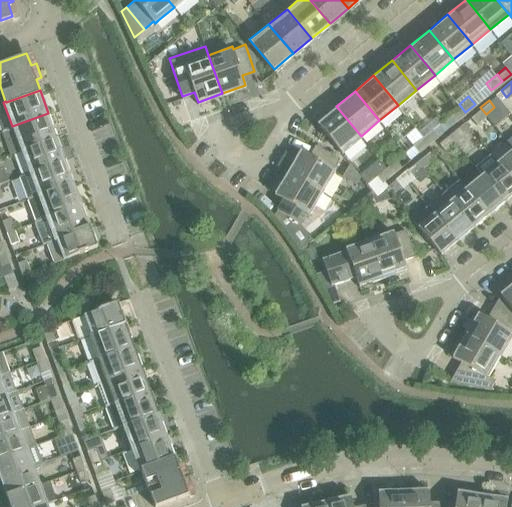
[(447,127),(465,112),(459,104),(441,119),(447,127)]
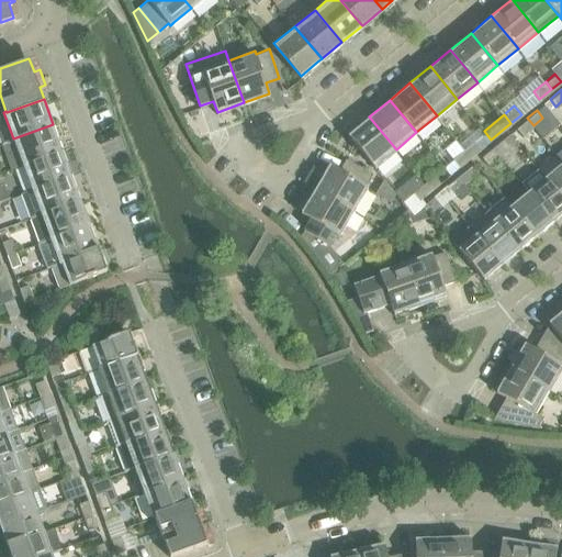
[(374,166),(396,149),(369,117),(348,134),(374,166)]
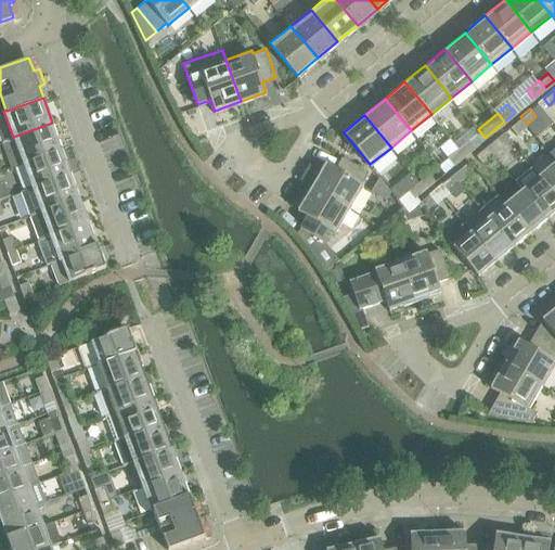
[(514,133),(527,124),(520,116),(508,127),(514,133)]
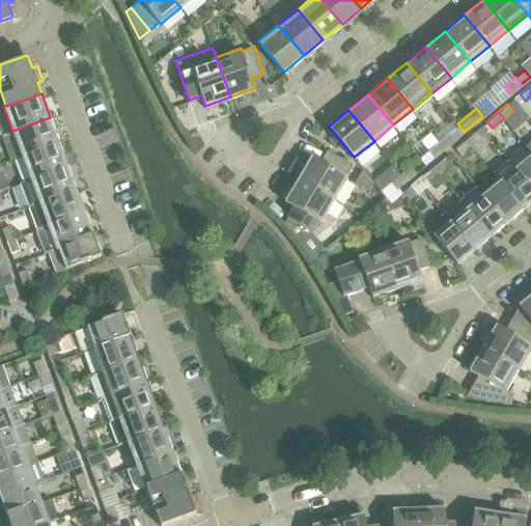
[(12,131),(21,155),(58,140),(50,117),(12,131)]
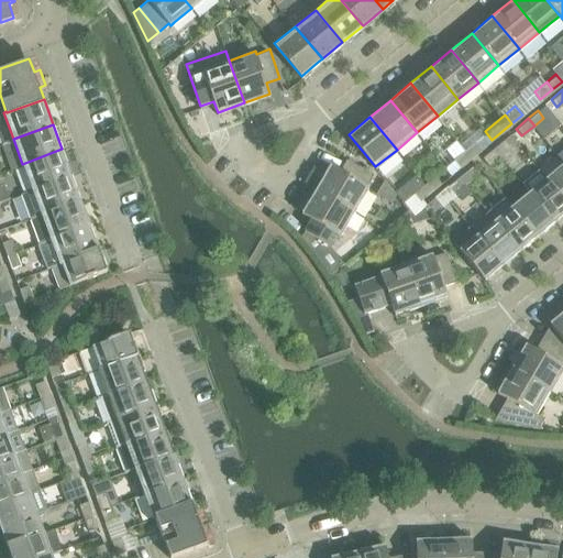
[(504,139),(494,146),(499,154),(509,146),(504,139)]
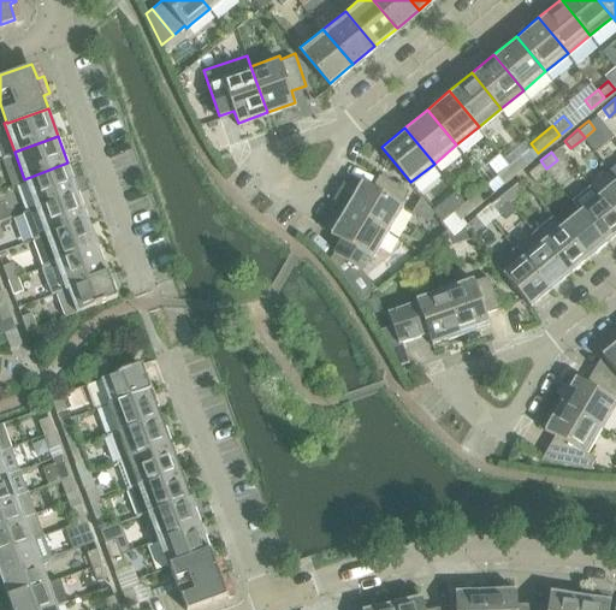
[(519,154),(509,163),(515,171),(526,163),(519,154)]
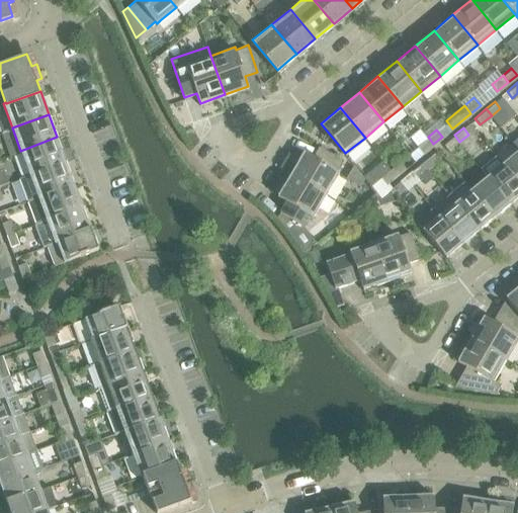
[(448,151),(459,142),(454,135),(442,145),(448,151)]
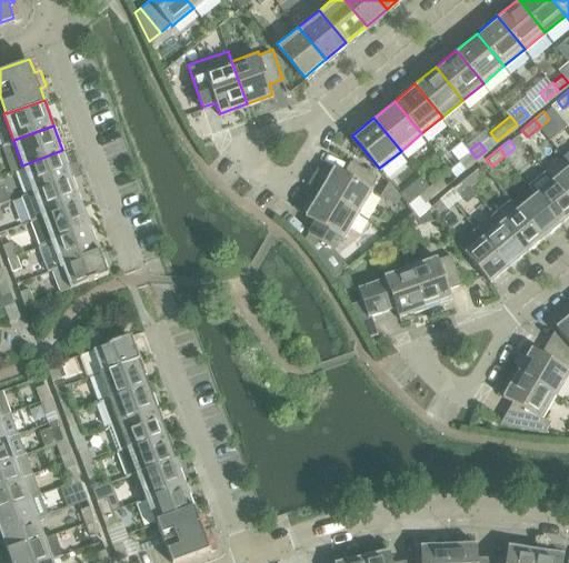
[(22,166),(32,190),(72,176),(62,150),(22,166)]
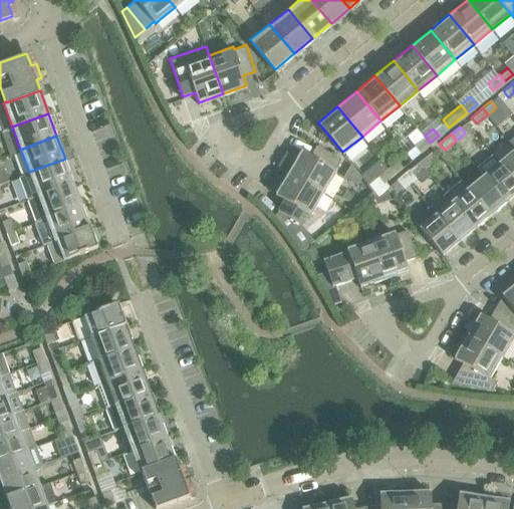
[(419,153),(430,143),(425,136),(413,146),(419,153)]
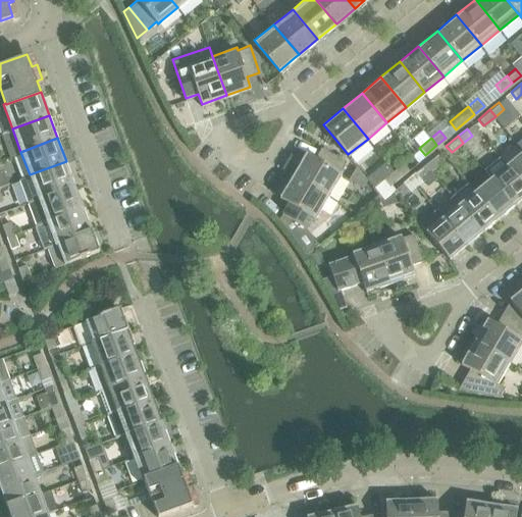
[(306,151),(293,173),(328,195),(342,172),(340,171),(346,160),(321,146),(315,157),(306,151)]
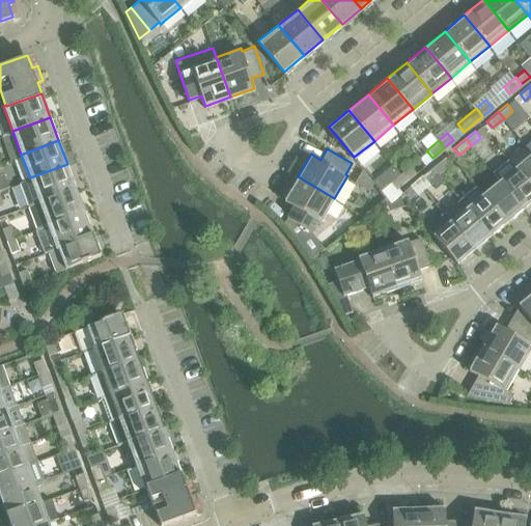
[(530,151),(515,165),(530,185),(530,151)]
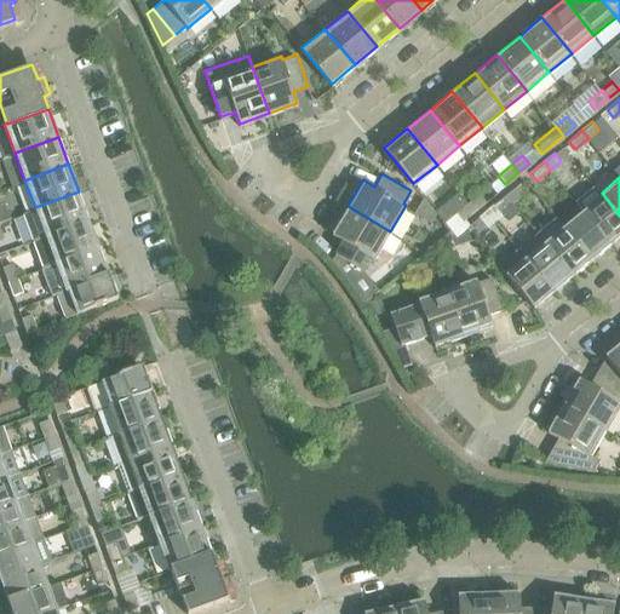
[(516,184),(506,193),(512,201),(522,193),(516,184)]
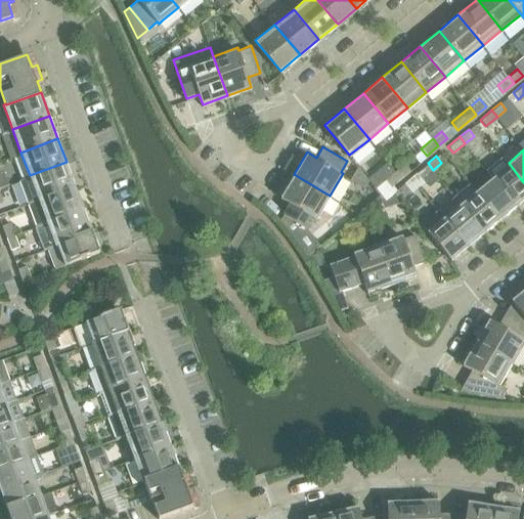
[(486,169),(492,176),(516,205),(523,198),(523,182),(509,163),(503,156),(486,169)]
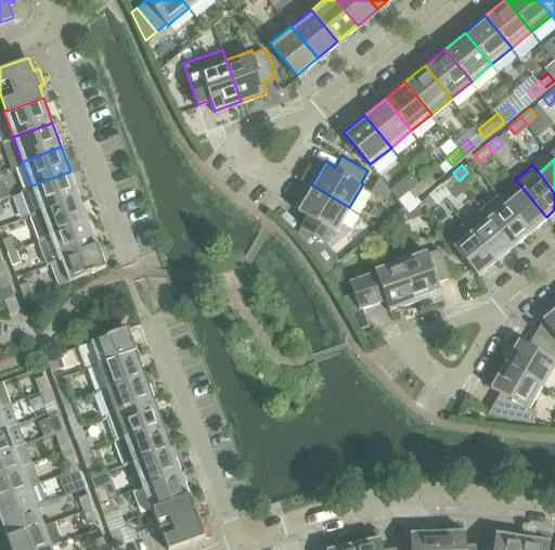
[(31,186),(40,210),(79,195),(71,171),(31,186)]
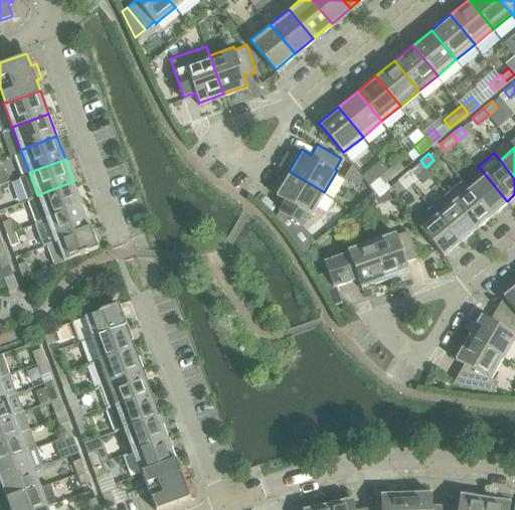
[(397,160),(388,167),(393,174),(402,166),(397,160)]
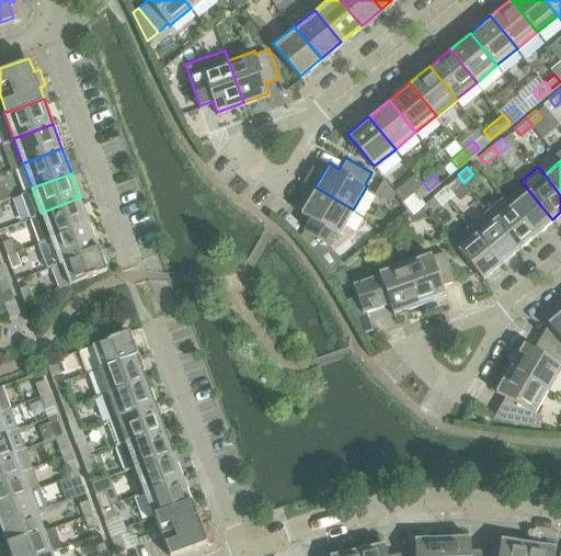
[(451,192),(464,182),(458,174),(445,184),(451,192)]
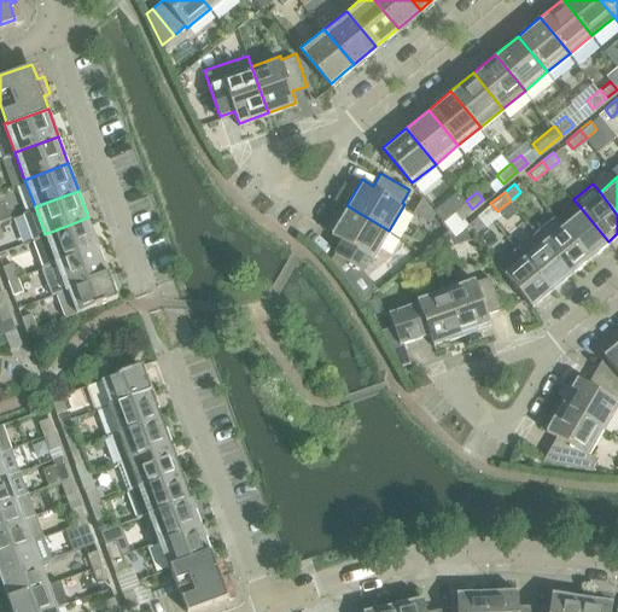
[(464,216),(472,209),(466,200),(454,210),(461,219),(464,216)]
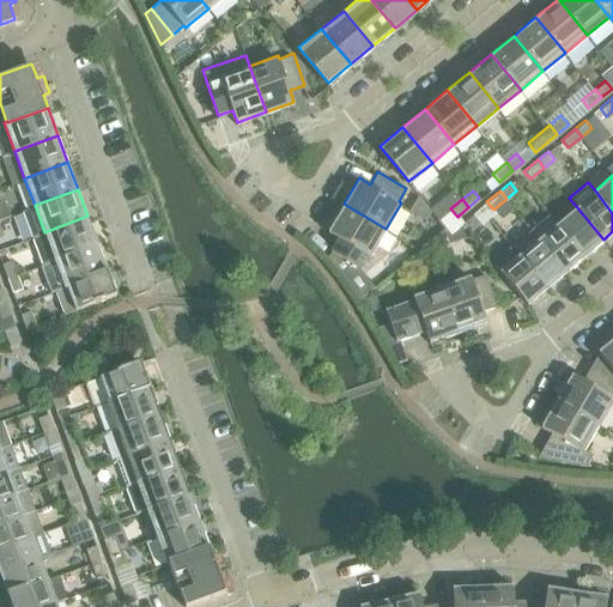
[(370,255),(386,229),(344,204),(328,230),(339,236),(332,249),(360,266),(368,253),(370,255)]
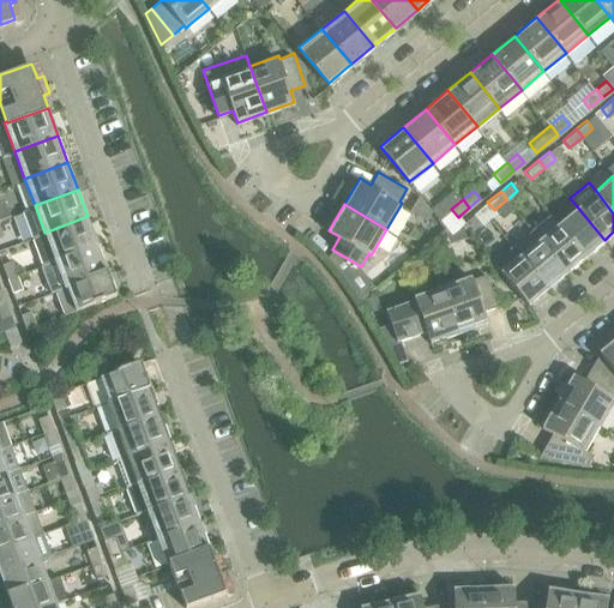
[(577,206),(558,222),(585,256),(605,240),(577,206)]
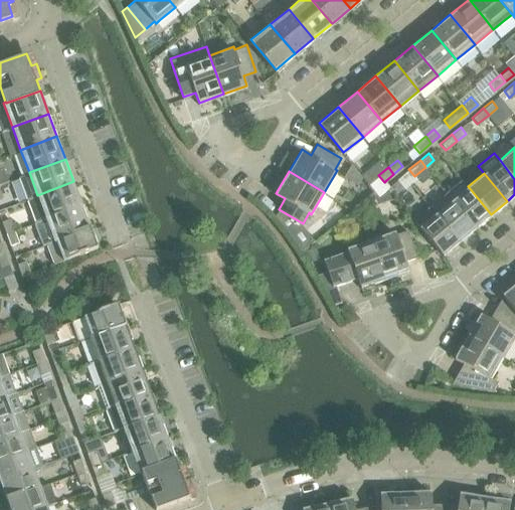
[(378,175),(369,182),(379,194),(388,186),(390,184),(386,180),(384,182),(378,175)]
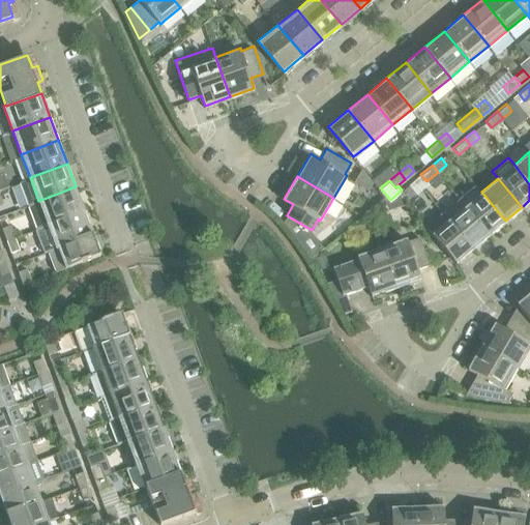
[(400,192),(405,200),(415,192),(409,184),(402,190),(400,192)]
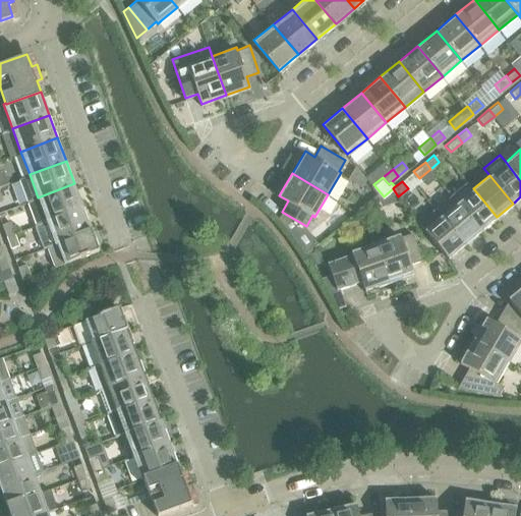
[(467,181),(451,194),(480,230),(497,217),(473,188),(467,181)]
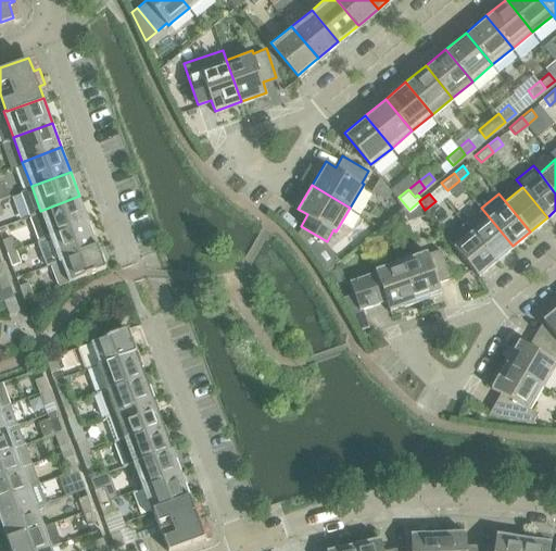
[(88,221),(79,196),(40,211),(30,214),(40,238),(88,221)]
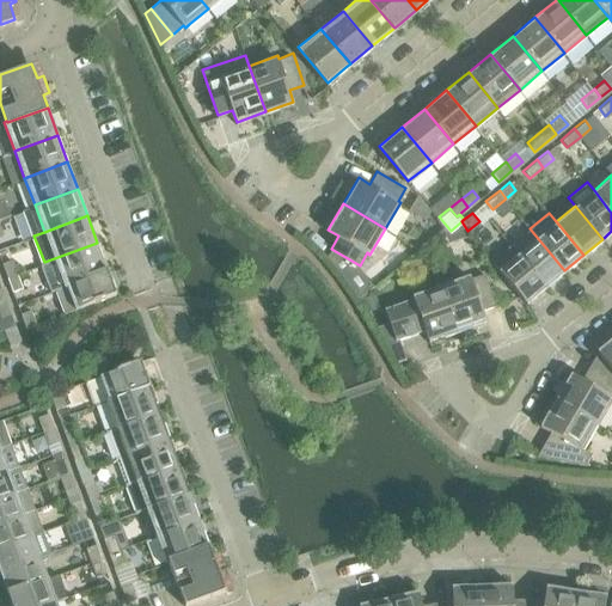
[(510,244),(519,252),(546,286),(564,270),(530,228),(510,244)]
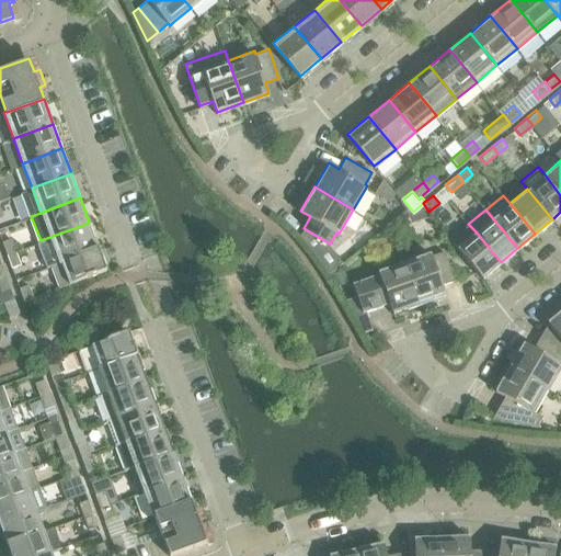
[(47,267),(50,264),(99,247),(89,223),(41,240),(37,241),(47,267)]
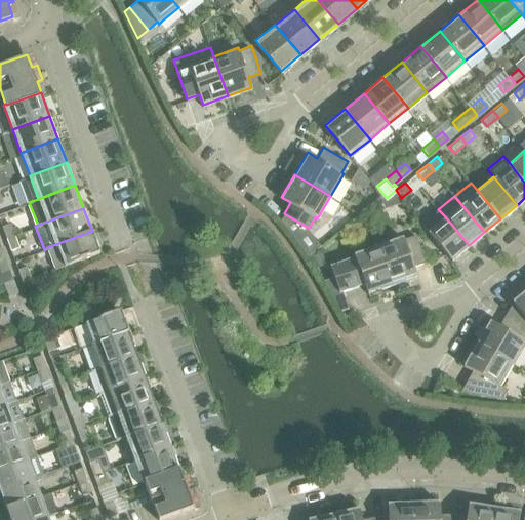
[(451,260),(469,245),(445,216),(429,231),(451,260)]
